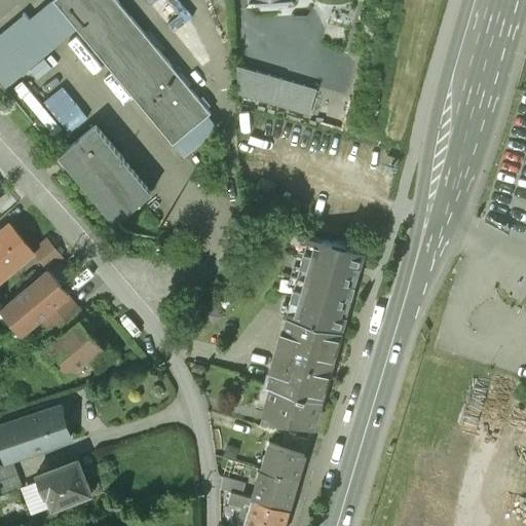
[(210,113),(117,0),(52,0),(52,1),(172,144),(210,113)]
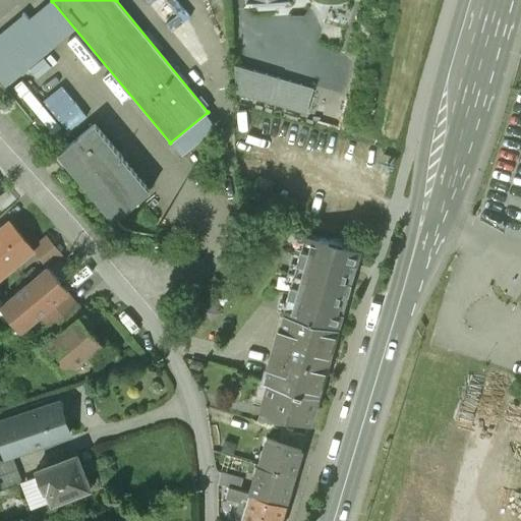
[(313,89),(234,65),(236,93),(306,113),(313,89)]
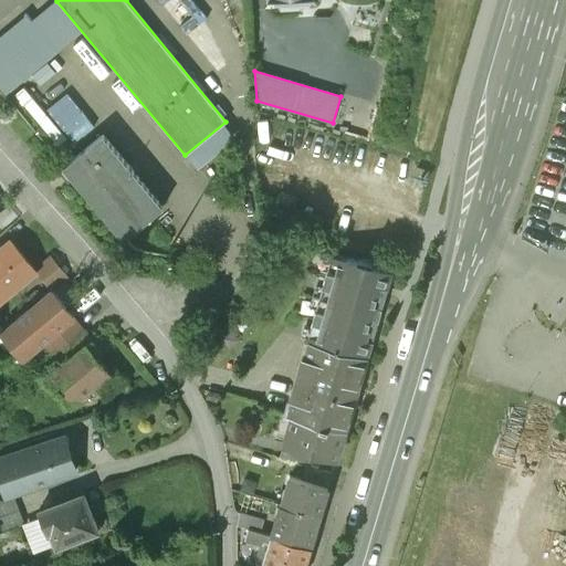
[(163,207),(102,135),(63,167),(123,241),(163,207)]
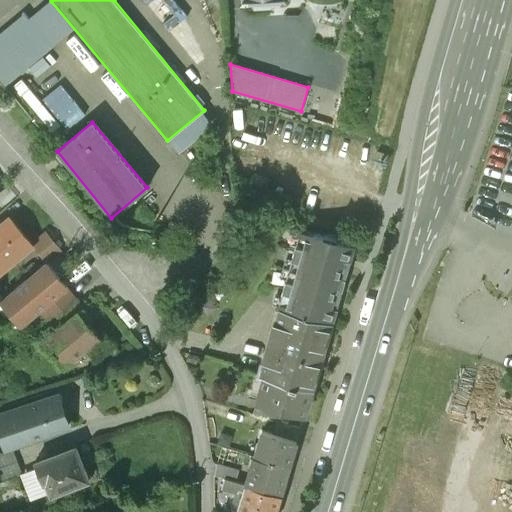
[(265,179),(252,175),(248,188),(261,192),(265,179)]
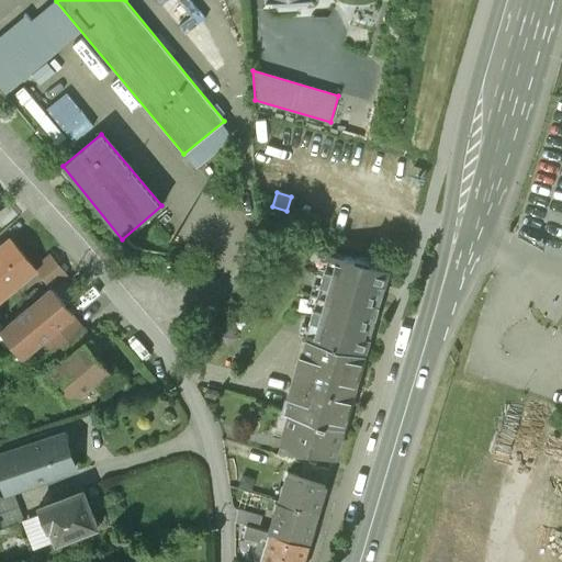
[(0,249),(0,294),(33,267),(10,240),(0,249)]
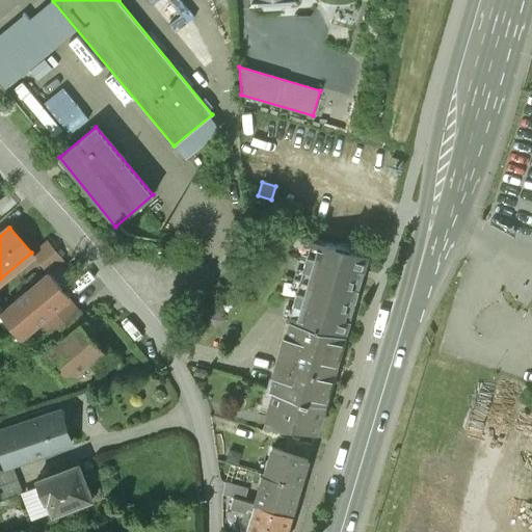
[(296,235),(278,295),(294,299),(312,239),(296,235)]
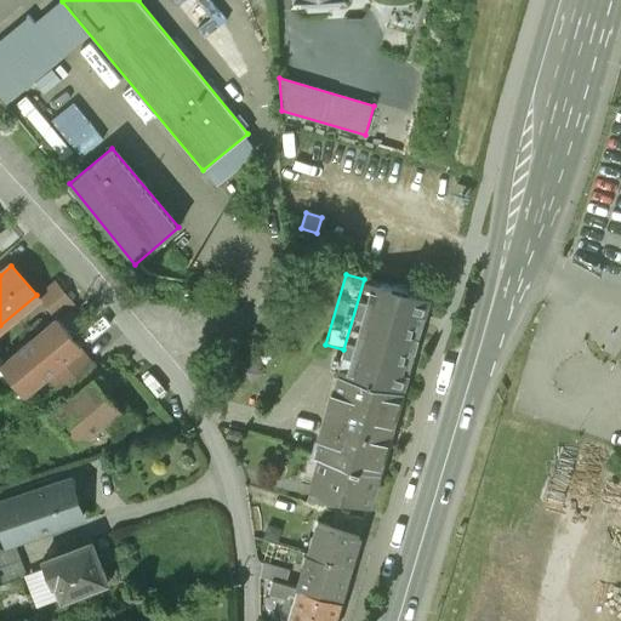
[(393,286),(364,279),(343,349),(337,371),(342,372),(403,391),(414,351),(415,352),(420,337),(417,337),(429,297),(408,291),(409,288),(394,284),(393,286)]
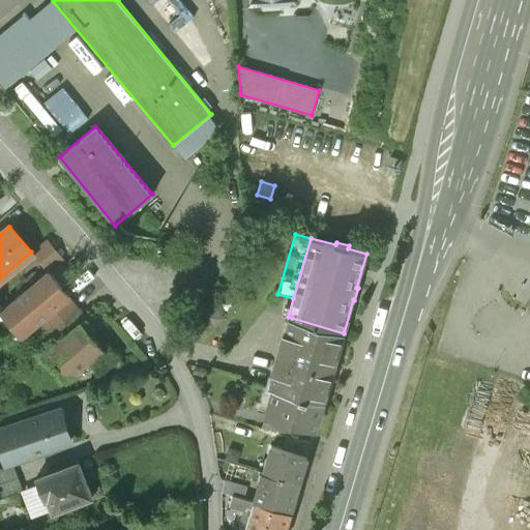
[(47,270),(4,305),(26,331),(39,320),(68,296),(47,270)]
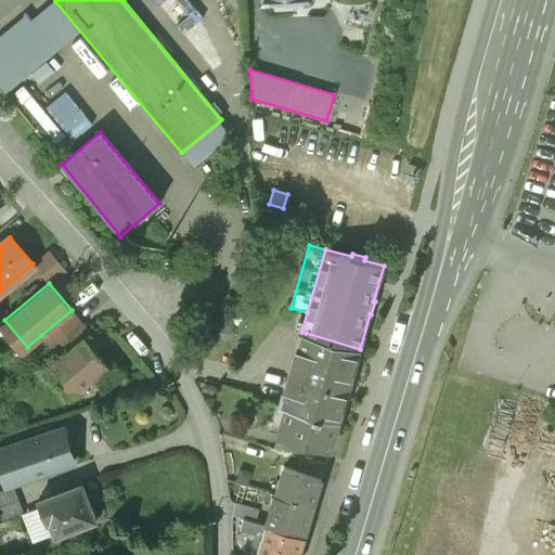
[(72,310),(41,335),(51,347),(81,322),(72,310)]
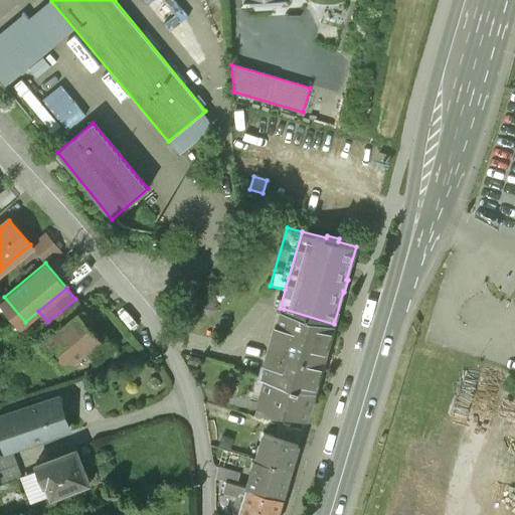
[(75,299),(47,322),(56,332),(79,313),(80,315),(86,310),(75,299)]
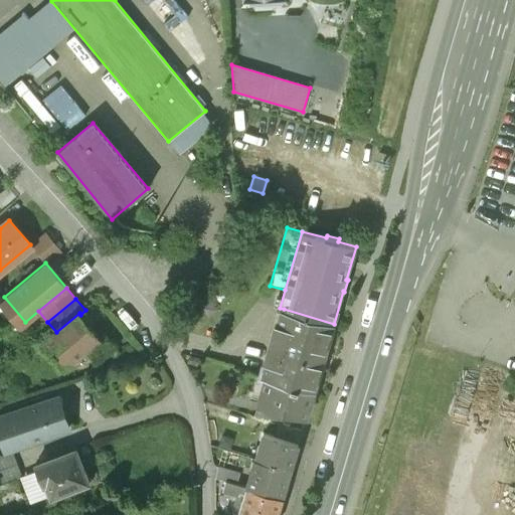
[(334,324),(284,309),(276,335),(273,334),(268,350),(272,351),(265,377),(266,377),(315,392),(334,324)]
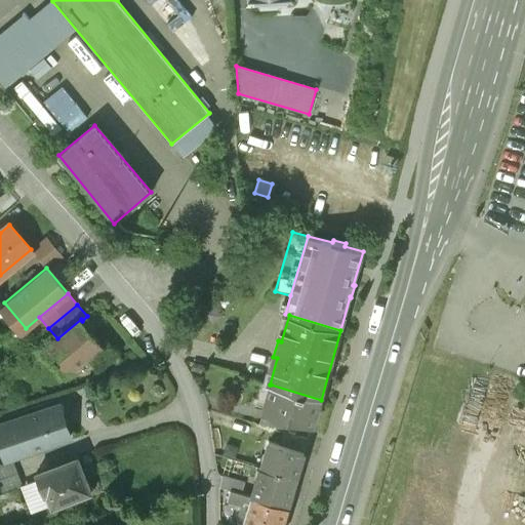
[(57,338),(43,351),(67,377),(88,359),(104,347),(102,345),(82,321),(81,319),(57,338)]
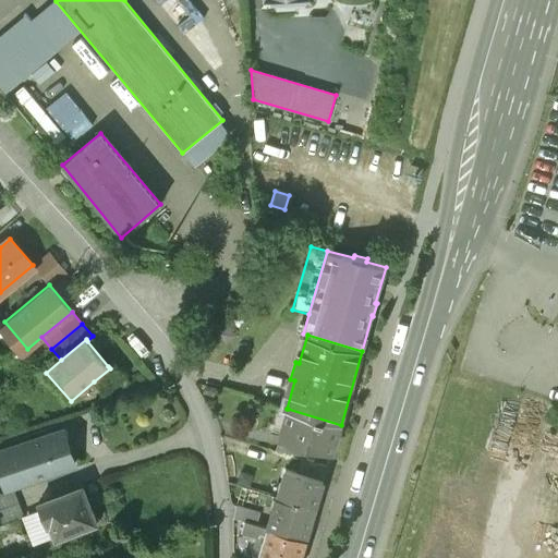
[(110,368),(94,381),(104,392),(125,375),(113,361),(108,366),(110,368)]
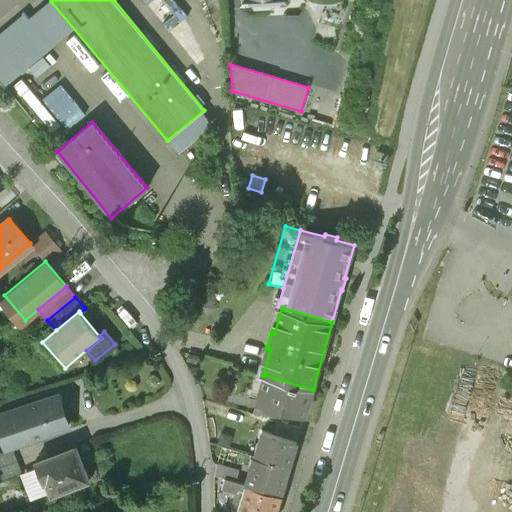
[(313,390),(264,375),(256,403),(258,403),(283,411),(305,417),(313,390)]
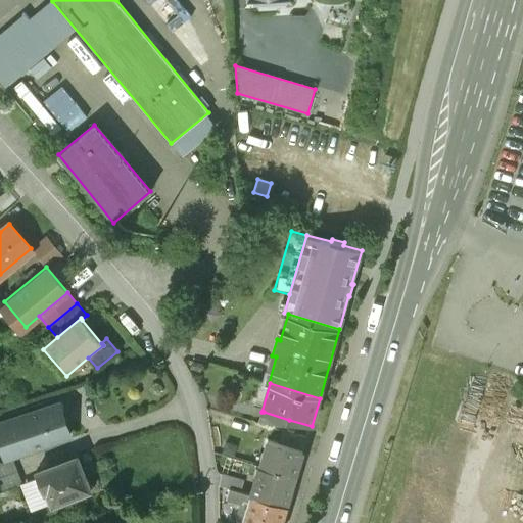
[(0,423),(0,442),(4,456),(68,434),(58,403),(0,423)]
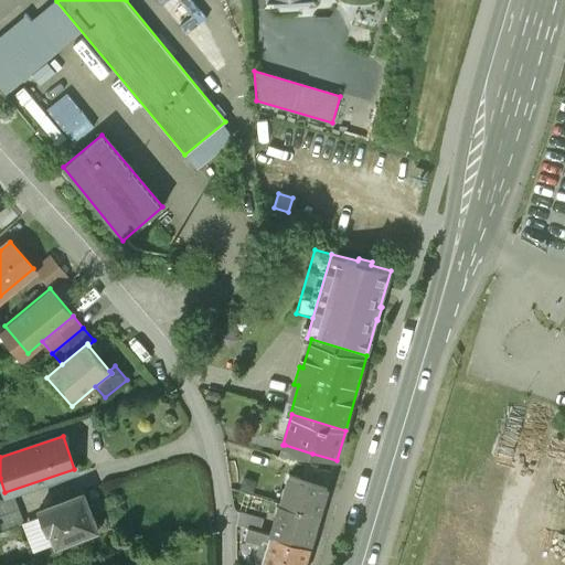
[(312,454),(285,445),(280,457),(305,465),(309,466),(312,454)]
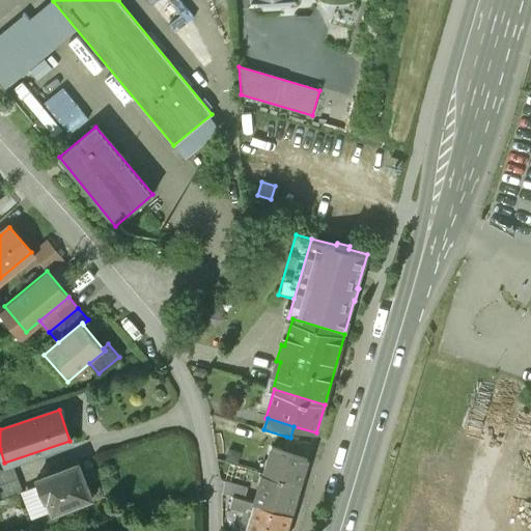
[(290,438),(286,437),(282,449),(307,457),(311,444),(290,438)]
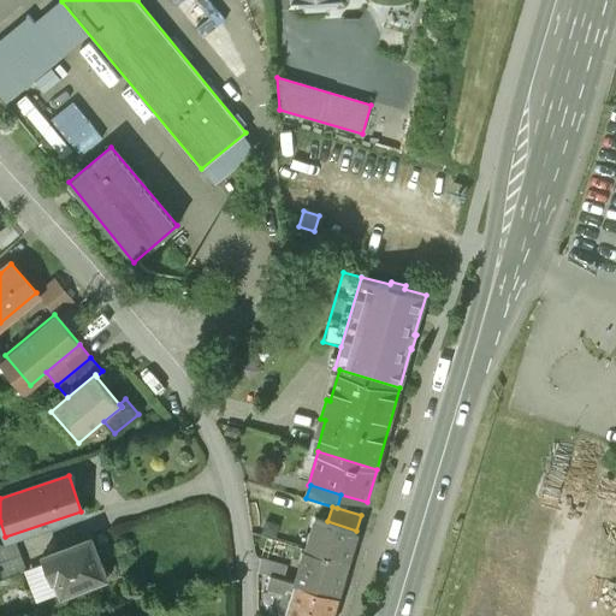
[(327,521),(315,517),(306,549),(348,562),(357,531),(356,531),(327,521)]
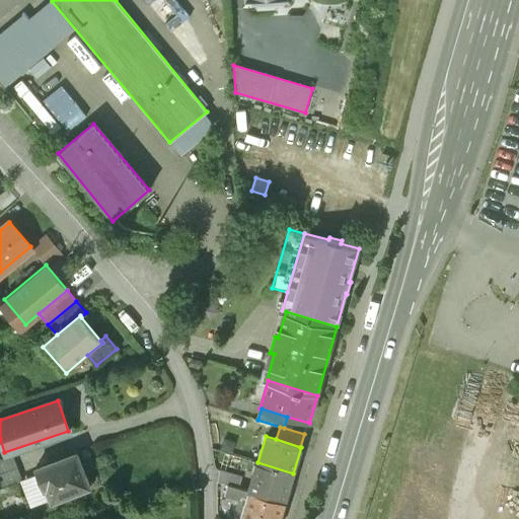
[(76,452),(35,467),(38,473),(33,475),(36,480),(41,479),(44,489),(48,488),(53,500),(78,491),(81,491),(84,491),(87,489),(89,486),(90,483),(89,479),(87,476),(85,474),(76,452)]
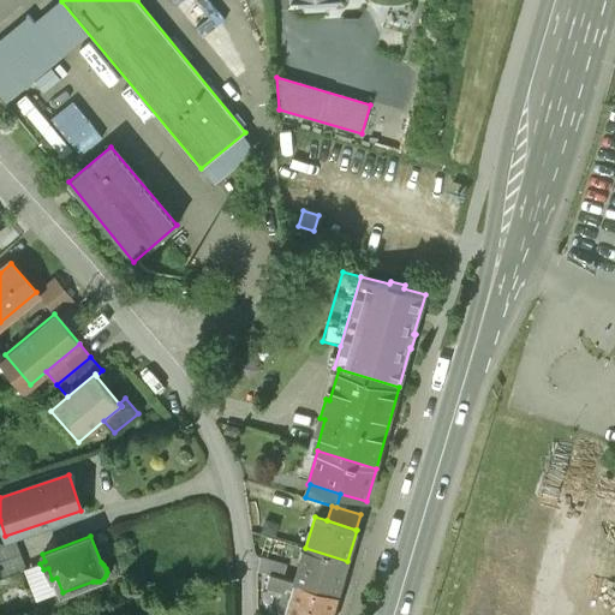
[(15,538),(0,543),(0,578),(27,569),(15,538)]
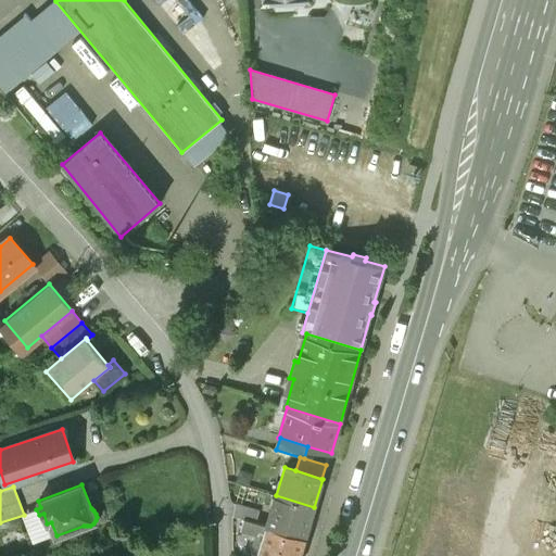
[(276,495),(264,491),(261,502),(273,506),(276,495)]
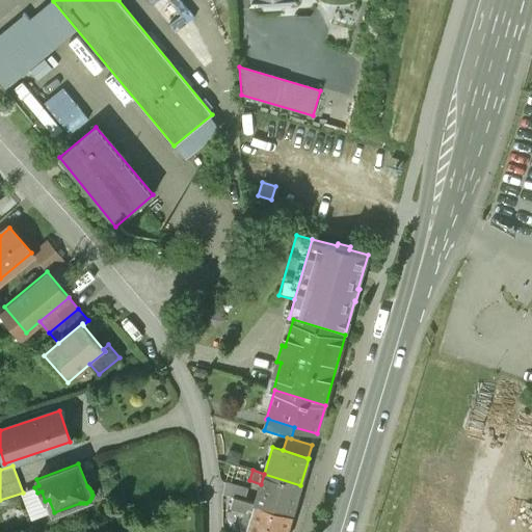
[(300,485),(264,474),(261,484),(256,504),(292,514),(300,485)]
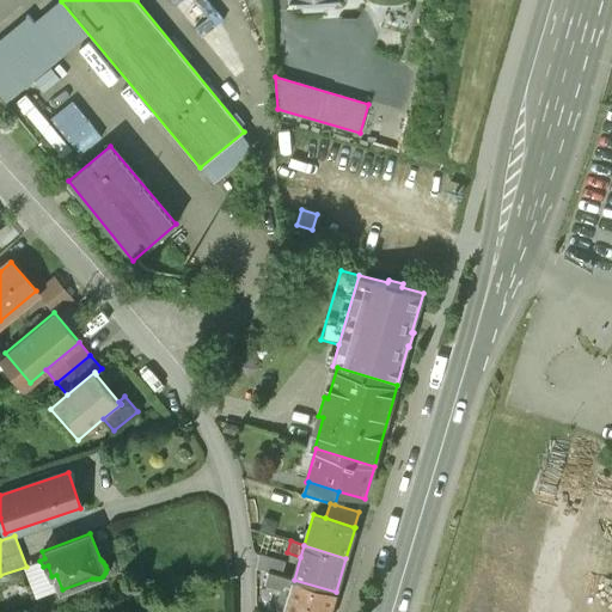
[(292,564),(252,552),(255,569),(268,573),(268,571),(288,577),(292,564)]
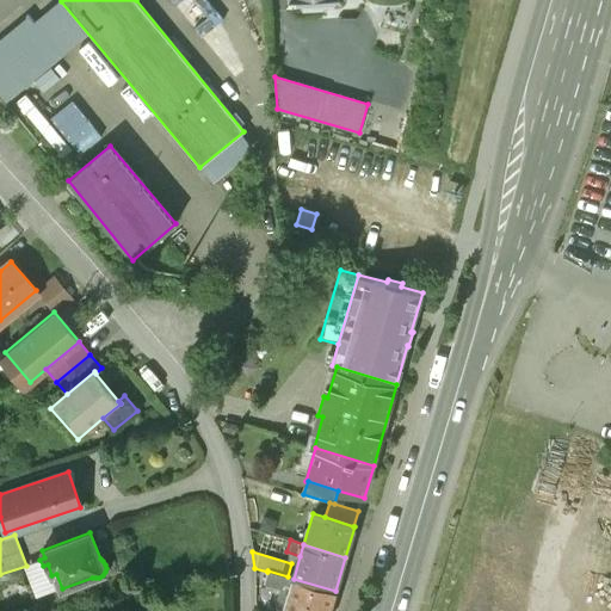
[(288,576),(267,571),(267,572),(266,576),(261,575),(260,581),(264,582),(264,584),(284,590),(288,576)]
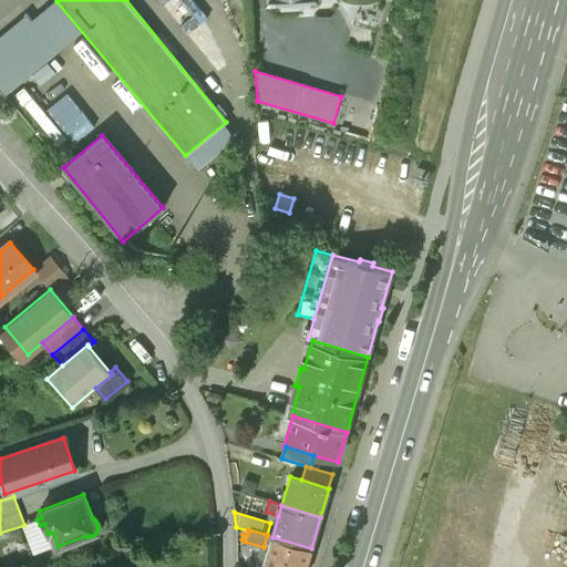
[(305,566),(311,548),(272,537),(263,566),(305,566)]
